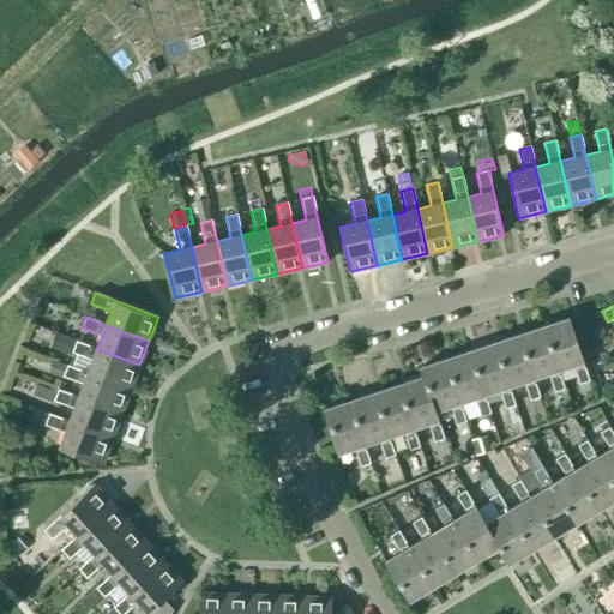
[(543,326),(558,369),(573,365),(579,384),(589,380),(569,318),(543,326)]
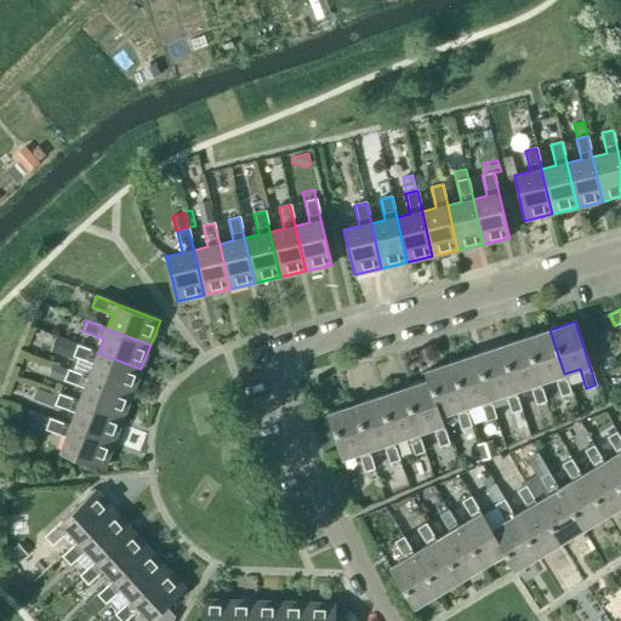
[(571,393),(564,374),(550,330),(524,339),(540,382),(554,377),(560,397),(571,393)]
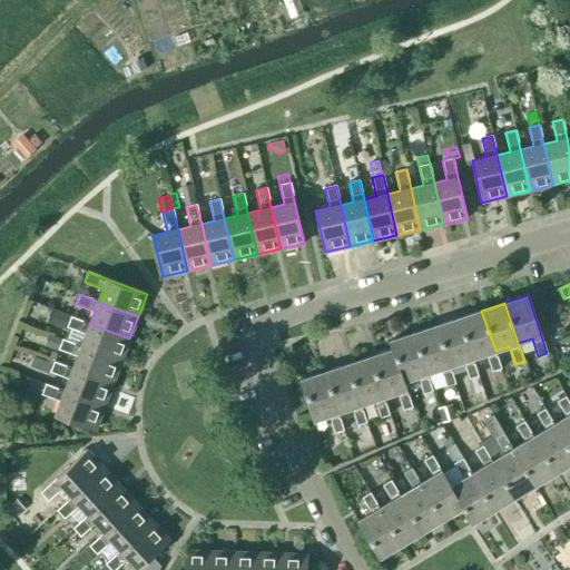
[(55,311),(50,324),(66,330),(67,326),(71,316),(55,311)]
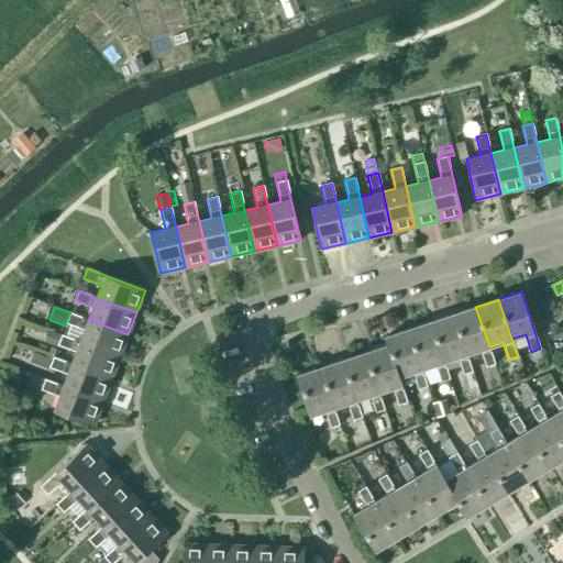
[(495,364),(489,346),(475,307),(453,315),(466,354),(481,350),(486,367),(495,364)]
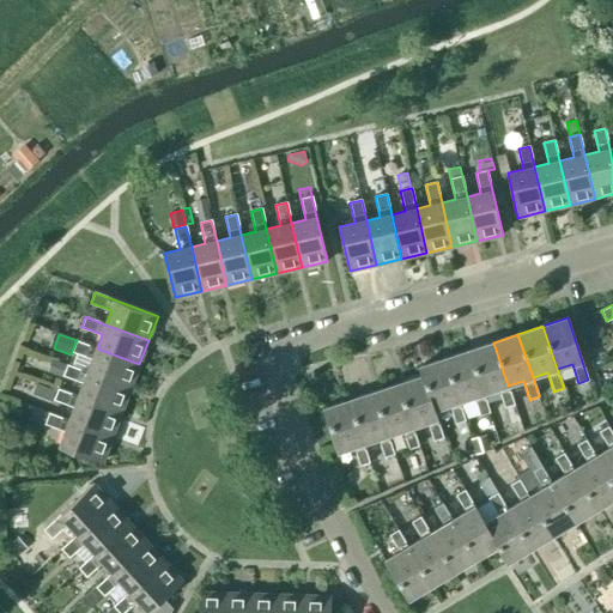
[(97,349),(77,340),(72,351),(92,359),(87,372),(131,388),(139,364),(97,349)]
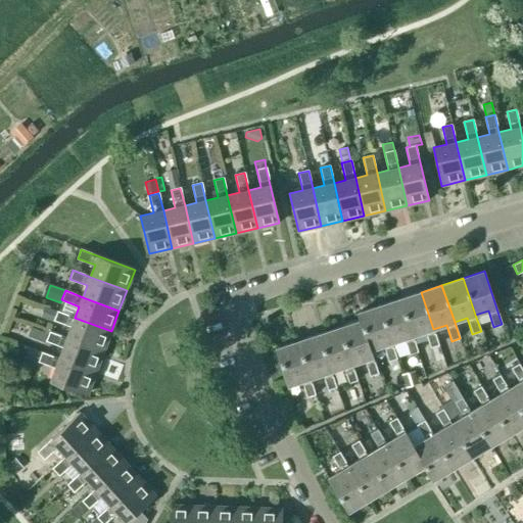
[(439,345),(433,329),(421,292),(399,299),(413,336),(425,332),(435,363),(443,361),(439,345)]
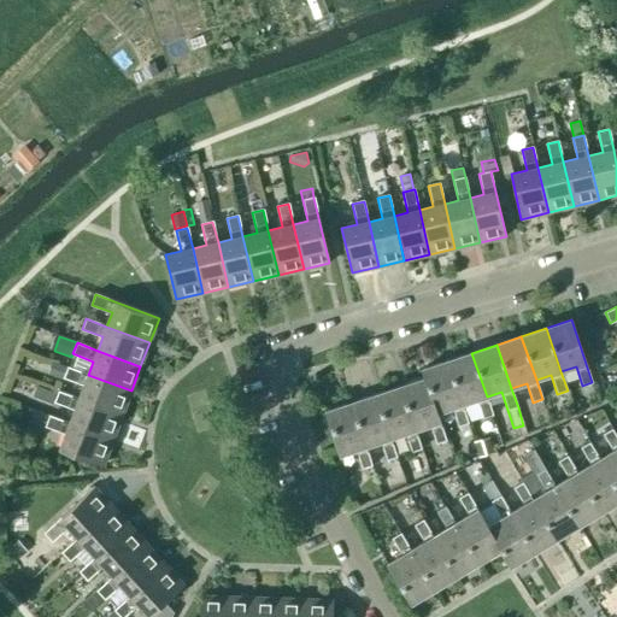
[(493,416),(487,397),(471,353),(447,362),(462,405),(476,400),(483,418),(493,416)]
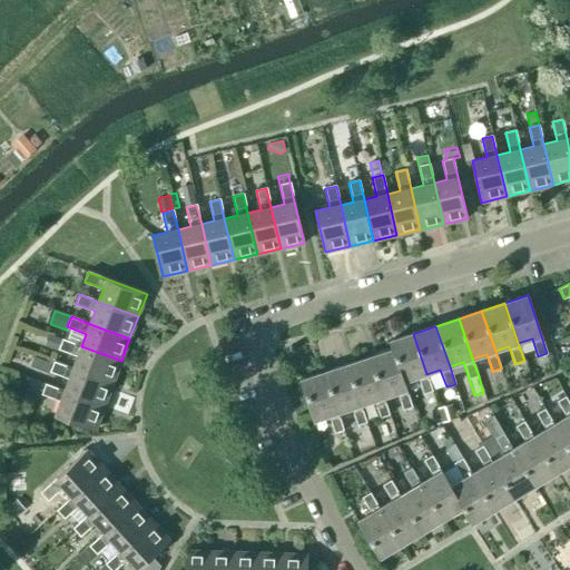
[(48,334),(43,345),(57,351),(61,338),(48,334)]
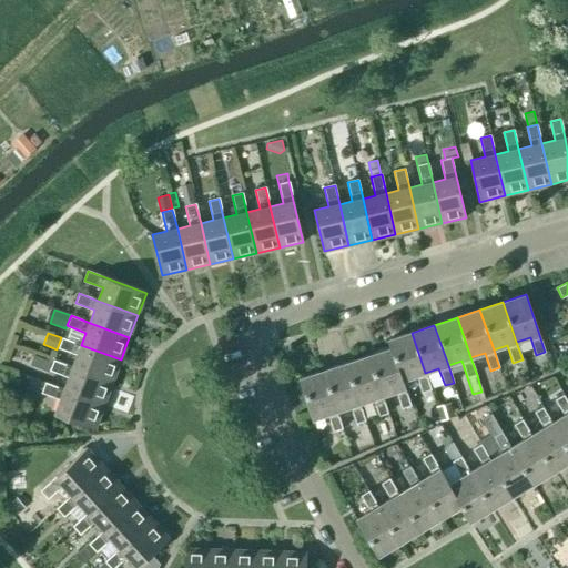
[(432,391),(425,373),(412,333),(388,341),(391,348),(402,381),(403,381),(416,376),(422,393),(432,391)]
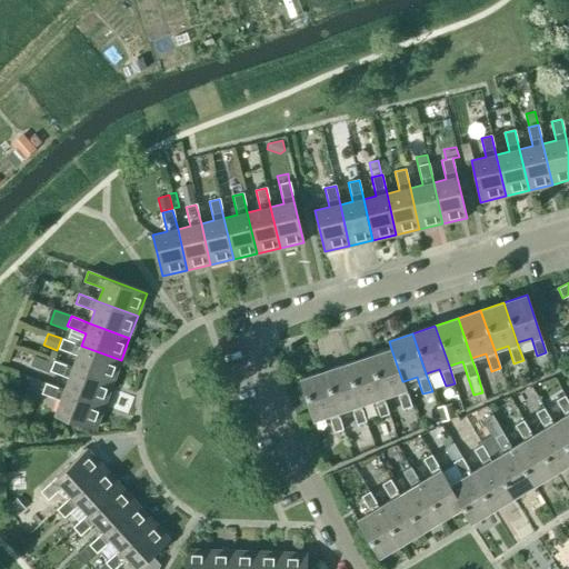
[(121,360),(81,346),(62,339),(59,349),(78,356),(72,368),(112,383),(121,360)]
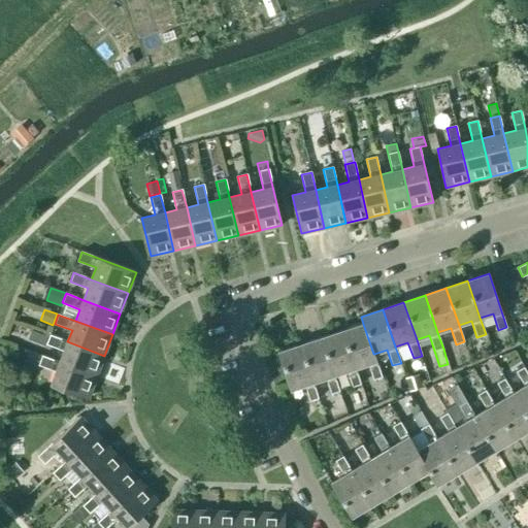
[(383,377),(374,354),(373,354),(363,324),(342,331),(356,368),(368,364),(373,381),(383,377)]
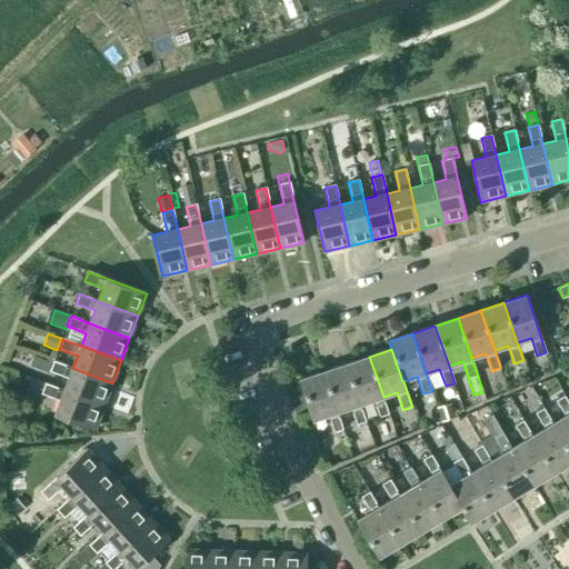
[(48,372),(51,362),(33,356),(30,366),(48,372)]
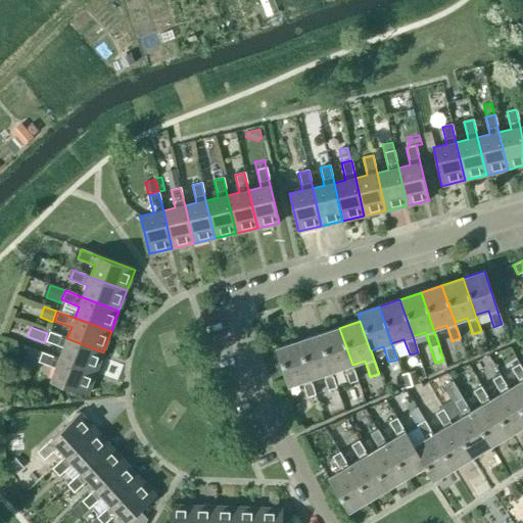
[(358,381),(352,365),(339,328),(319,335),(331,372),(343,368),(349,384),(358,381)]
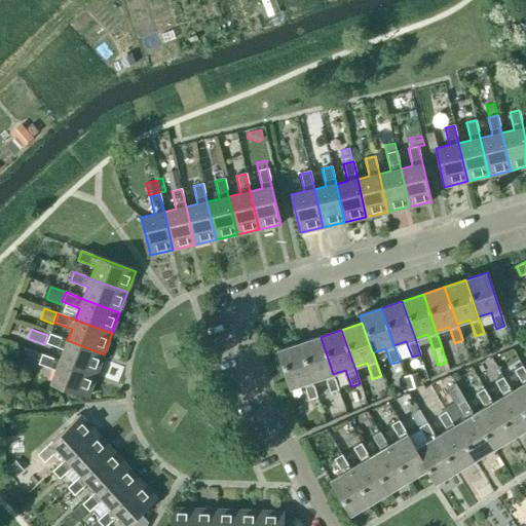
[(104,354),(67,340),(50,334),(46,343),(64,349),(60,361),(97,375),(104,354)]
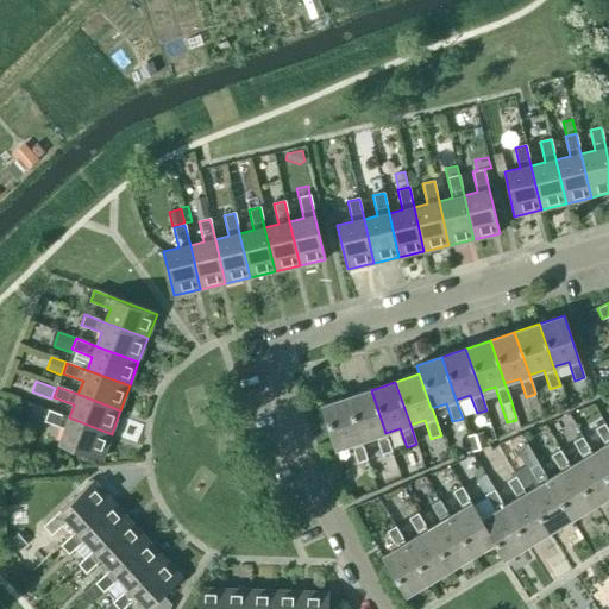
[(391,452),(385,433),(371,390),(346,397),(362,441),(376,437),(382,454),(391,452)]
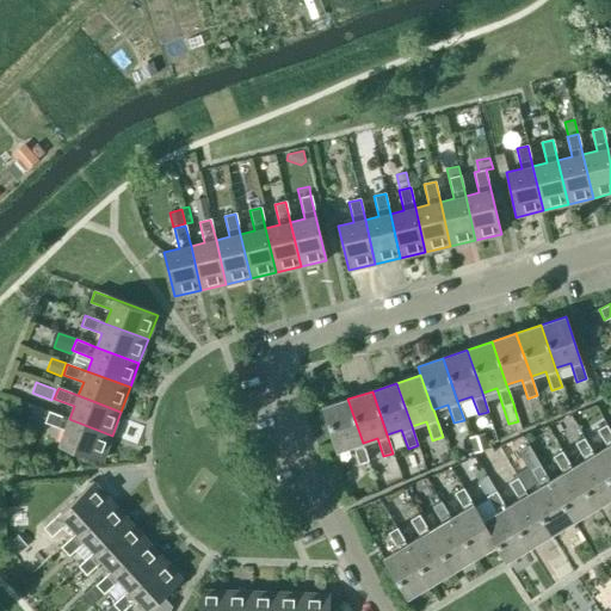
[(369,461),(363,443),(347,399),(322,408),(337,451),(352,445),(358,464),(369,461)]
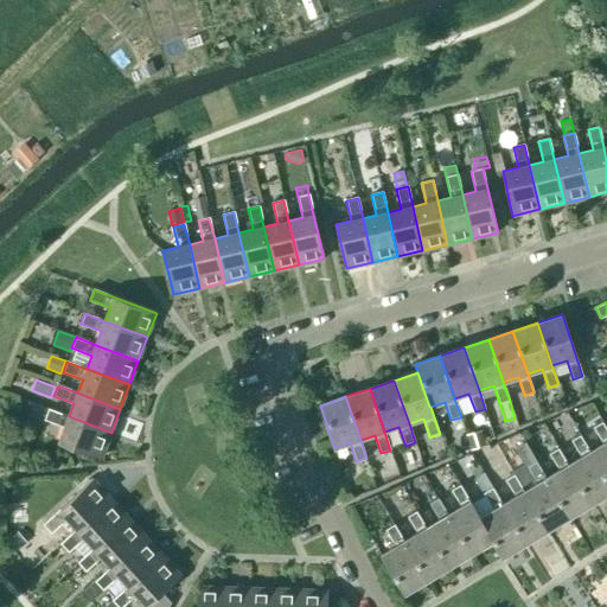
[(112,433),(69,416),(34,403),(31,414),(45,420),(64,427),(59,442),(101,459),(112,433)]
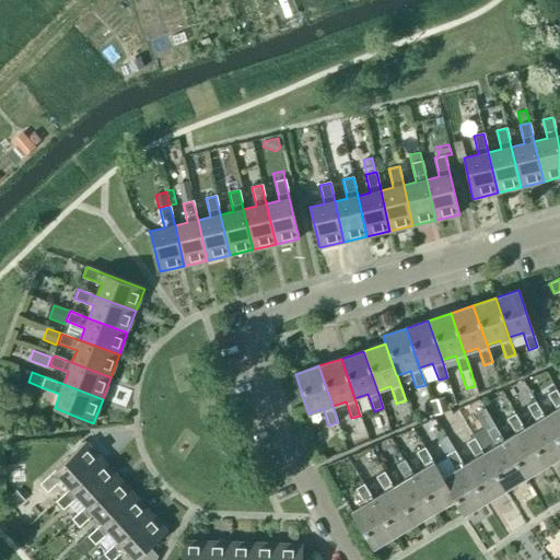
[(545,417),(559,442),(559,396),(556,389),(547,394),(557,409),(545,417)]
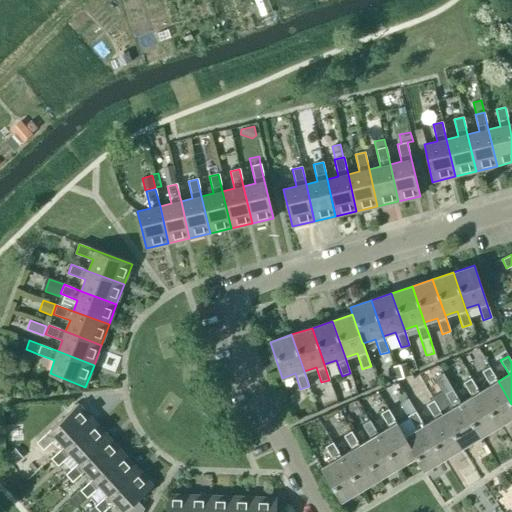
[(396,379),(409,375),(405,362),(392,366),(396,379)]
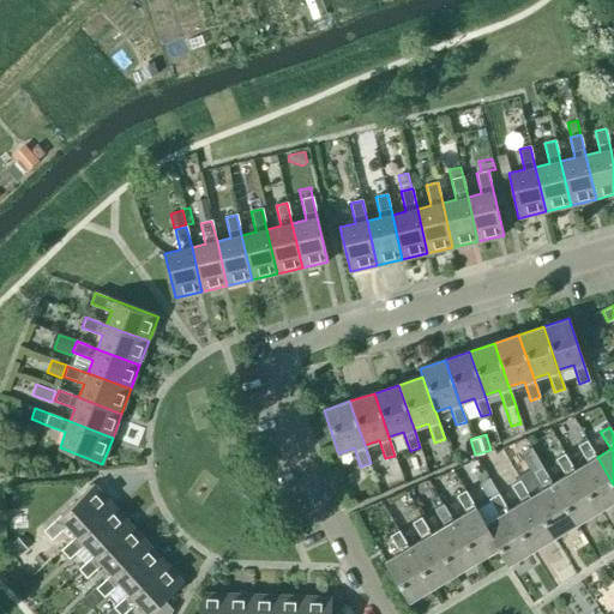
[(613,500),(613,485),(597,457),(587,440),(578,445),(588,463),(575,470),(599,510),(613,500)]
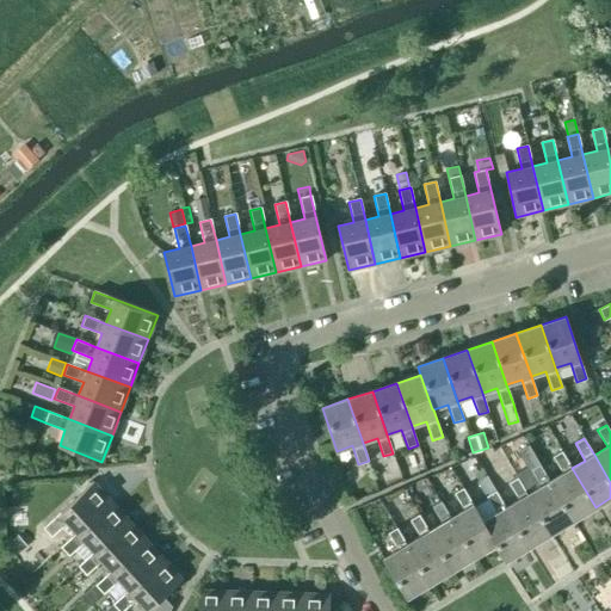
[(596,507),(572,468),(562,451),(553,457),(563,474),(550,481),(574,520),(596,507)]
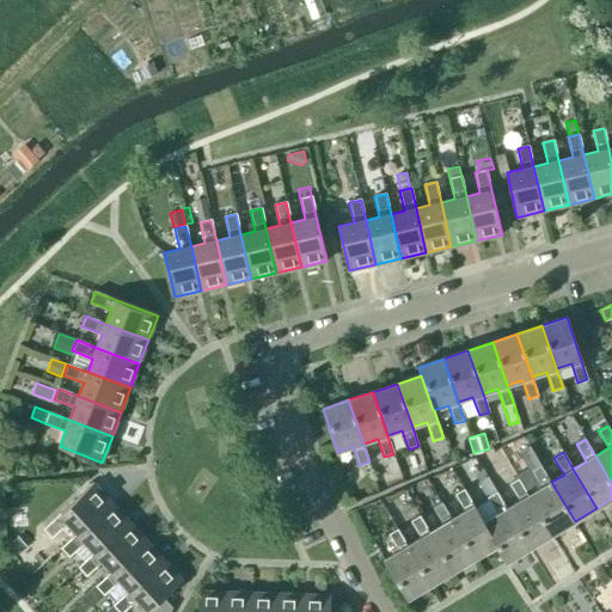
[(575,521),(551,482),(540,465),(532,471),(542,488),(528,495),(552,534),(575,521)]
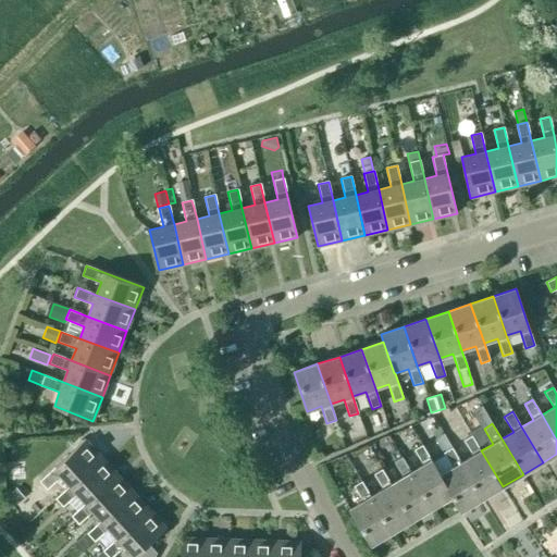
[(482,498),(461,463),(443,433),(435,438),(444,453),(453,468),(441,475),(453,496),(452,496),(461,511),(482,498)]
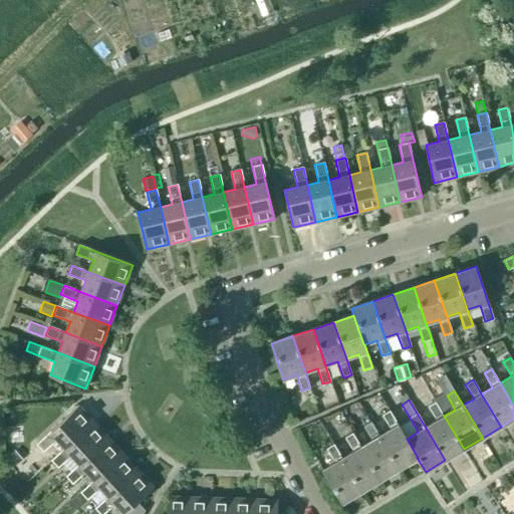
[(464,449),(444,416),(436,402),(428,407),(437,421),(426,428),(445,460),(464,449)]
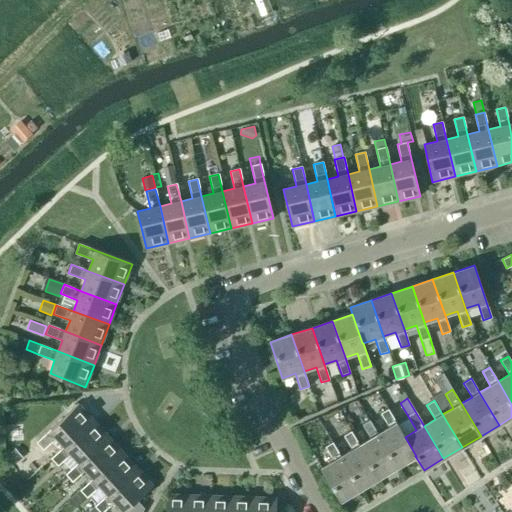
[(65,446),(93,420),(78,404),(37,442),(43,449),(56,437),(65,446)]
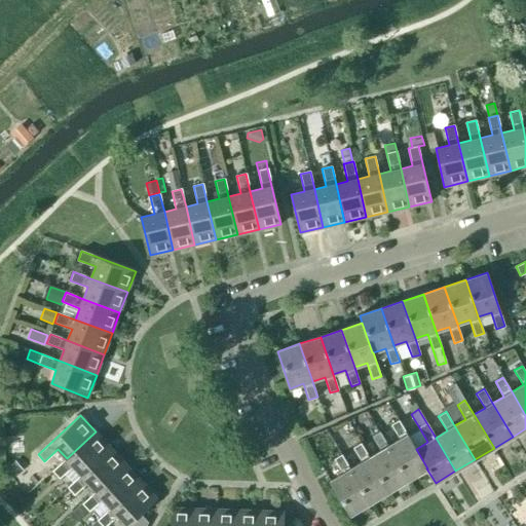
[(427,468),(416,449),(399,420),(391,424),(400,440),(388,446),(409,480),(426,468),(427,468)]
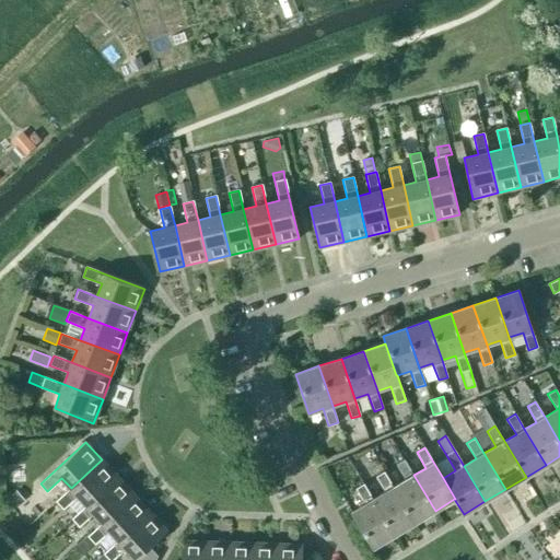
[(86,505),(118,477),(102,459),(71,488),(56,501),(63,509),(78,496),(86,505)]
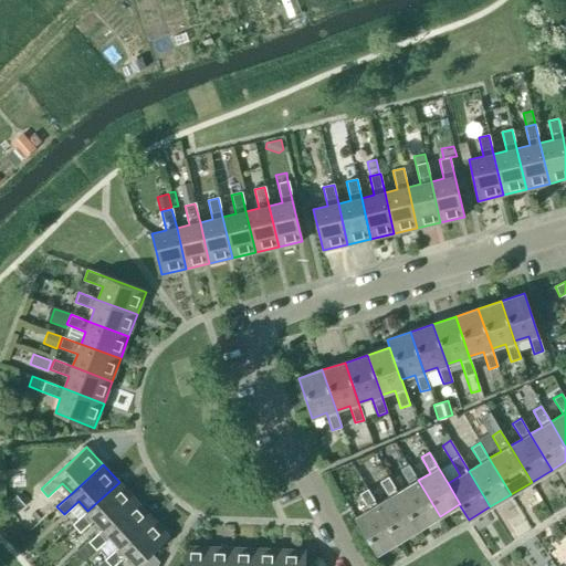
[(440,516),(418,480),(409,464),(400,470),(409,485),(397,492),(419,528),(440,516)]
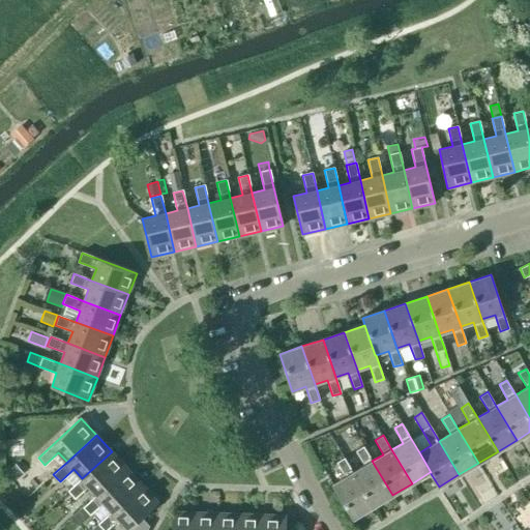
[(392,495),(372,461),(363,446),(355,451),(364,466),(353,472),(374,506),(392,495)]
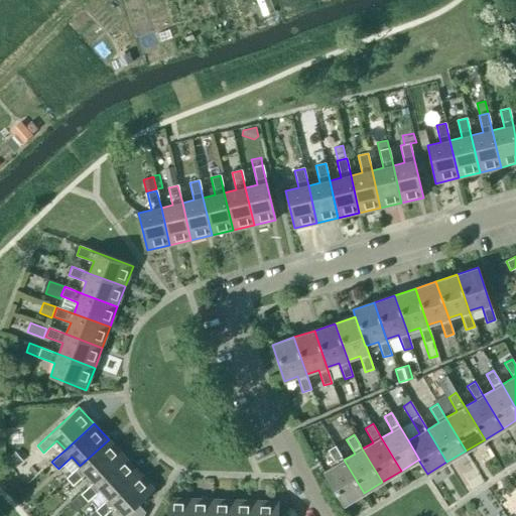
[(95,482),(123,456),(109,439),(80,466),(67,478),(73,485),(87,473),(95,482)]
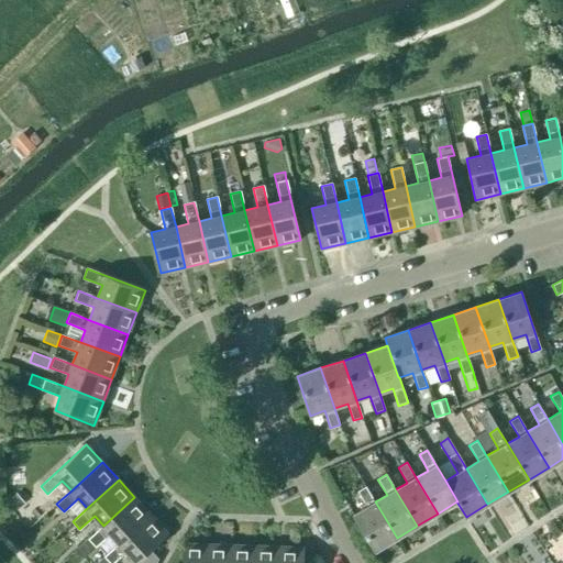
[(397,538),(375,501),(366,486),(357,492),(366,507),(353,515),(375,551),(397,538)]
